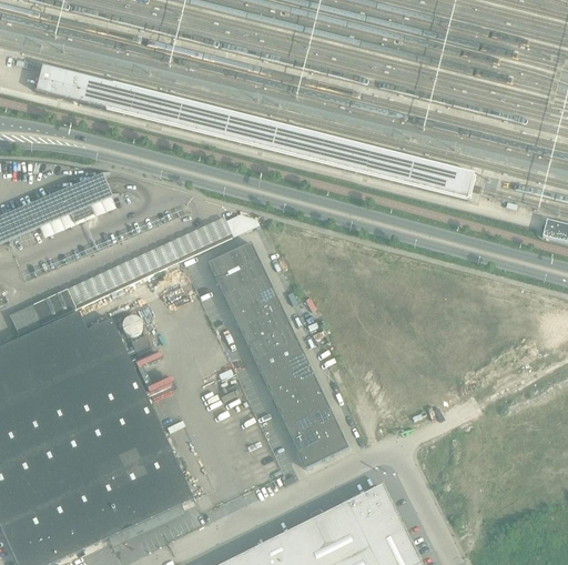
[(42,64),(36,91),(467,199),(469,190),(470,185),(474,172),(42,64)]
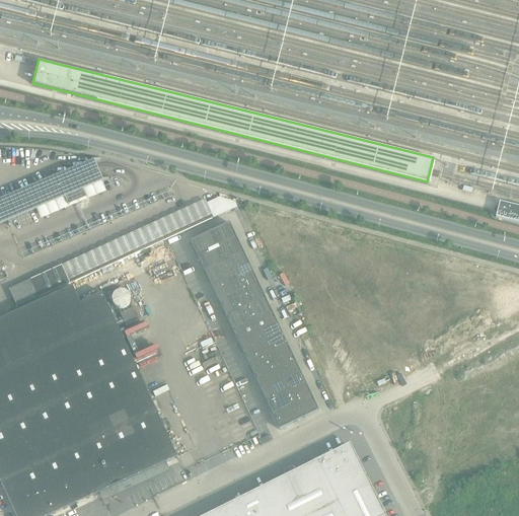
[(100,180),(102,179),(100,174),(95,163),(93,159),(102,156),(101,155),(91,159),(90,159),(0,197),(0,222),(35,207),(65,195),(68,203),(86,195),(83,188),(100,180)]
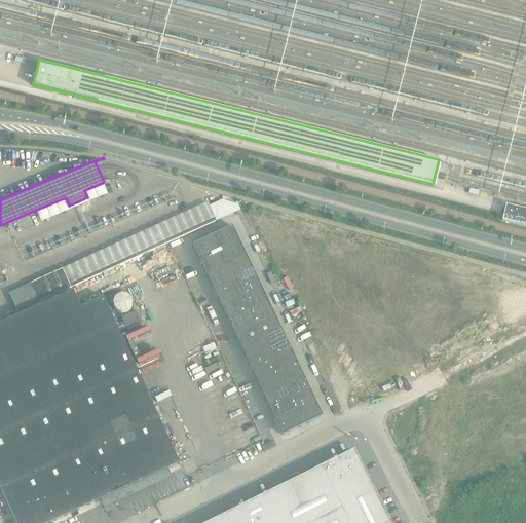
[(66,197),(36,210),(40,220),(108,191),(104,182),(102,183),(84,190),(87,197),(69,206),(66,197)]
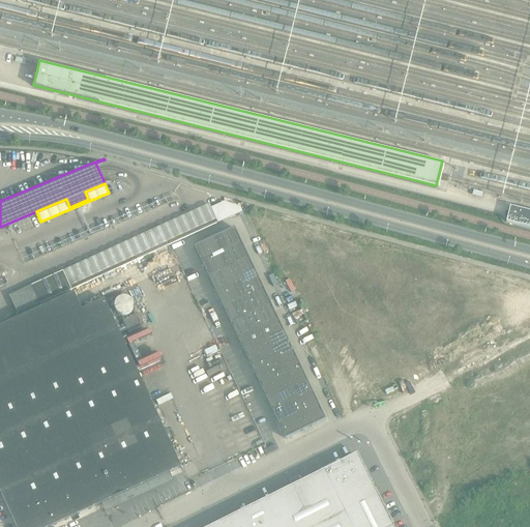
[(69,284),(62,268),(9,292),(19,312),(70,288),(170,242),(242,209),(240,204),(224,199),(211,205),(216,216),(69,284)]
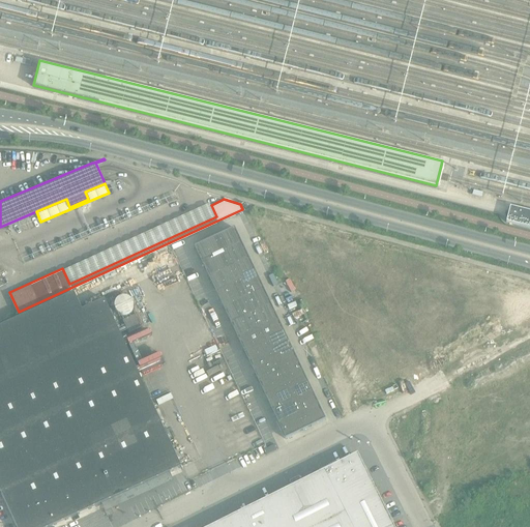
[(209,201),(62,268),(69,284),(216,216),(211,205),(209,201)]
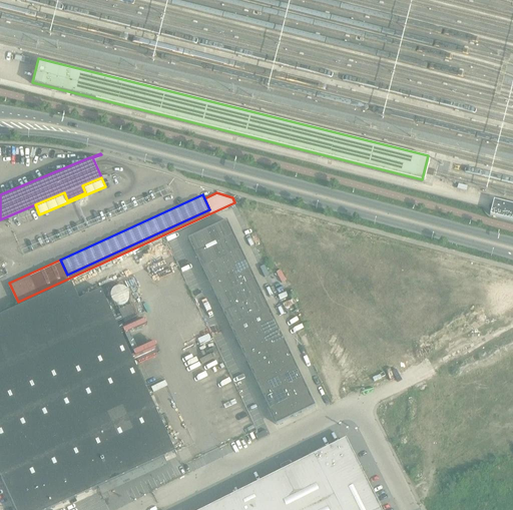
[(512,201),(494,197),(490,212),(512,217),(512,201)]
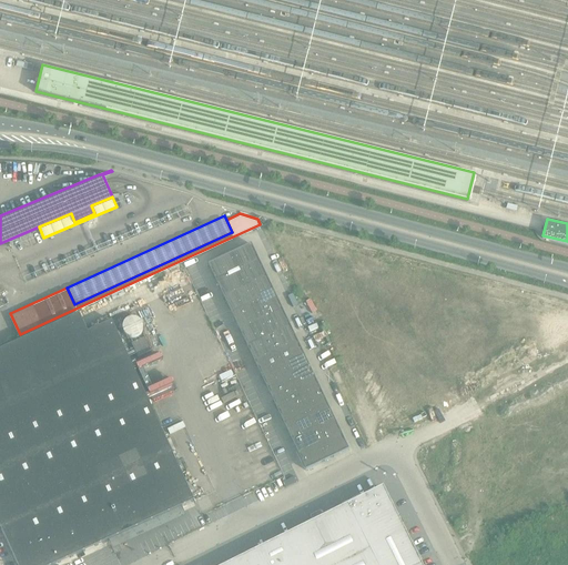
[(305,467),(348,447),(251,242),(208,262),(305,467)]
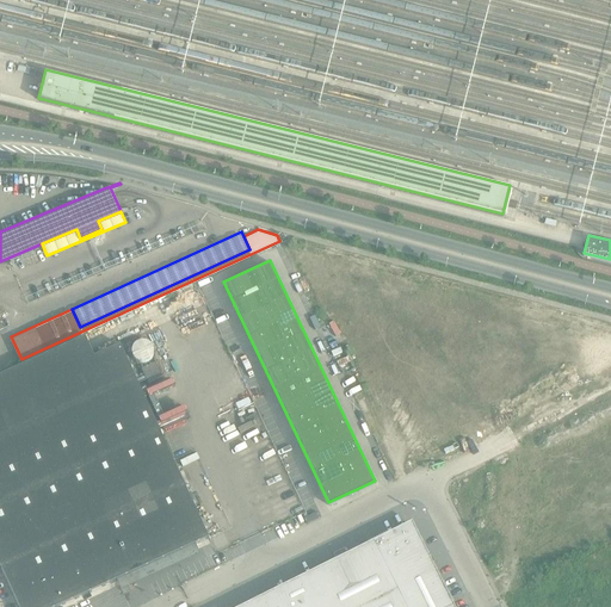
[(208,536),(121,342),(96,353),(94,354),(85,334),(23,363),(0,372),(0,564),(19,606),(50,606),(53,606),(88,590),(117,577),(195,542),(208,536)]
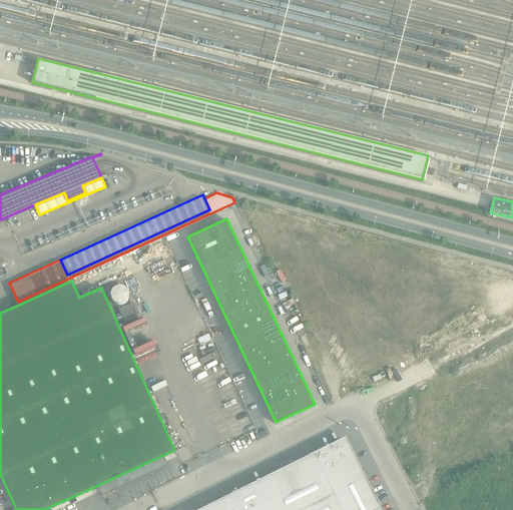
[(112,300),(116,303),(120,303),(124,302),(127,300),(129,296),(128,292),(126,288),(123,285),(119,285),(115,286),(112,289),(110,292),(110,297),(112,300)]
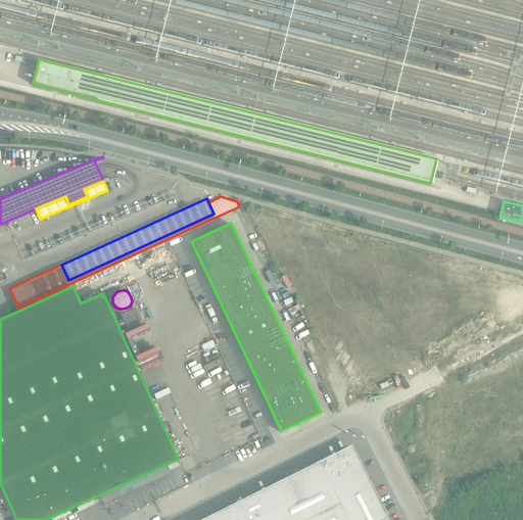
[(139,321),(134,309),(121,314),(127,327),(139,321)]
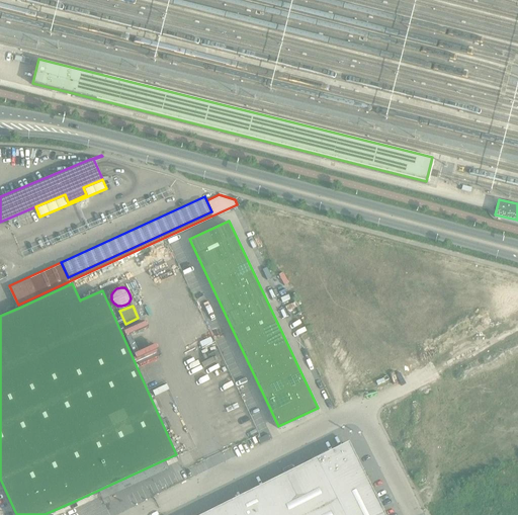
[(385,514),(369,483),(368,484),(348,443),(335,449),(334,447),(198,514),(385,514)]
